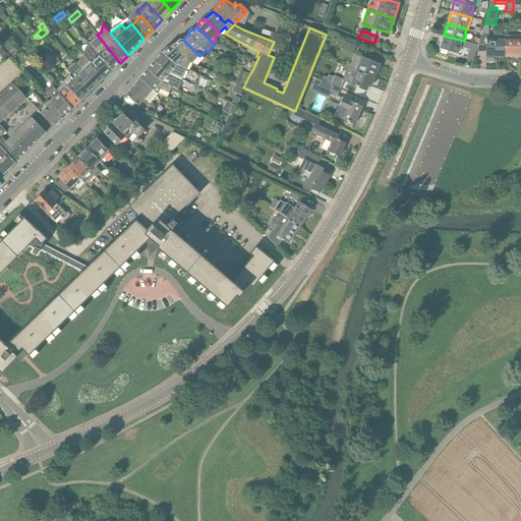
[(495,55),(505,55),(505,40),(505,36),(481,35),(479,40),(478,46),(475,52),(486,52),(486,56),(495,56),(495,55)]
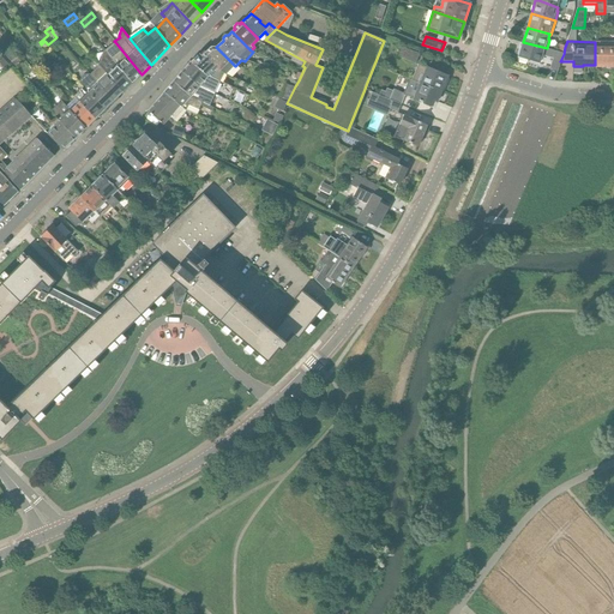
[(613,41),(595,42),(595,47),(595,65),(595,67),(613,66),(613,41)]
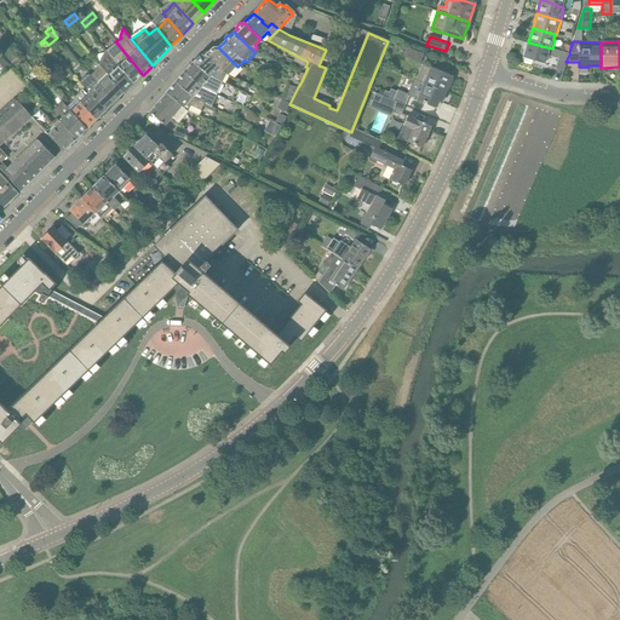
[(133,84),(143,75),(116,42),(107,51),(114,61),(133,84)]
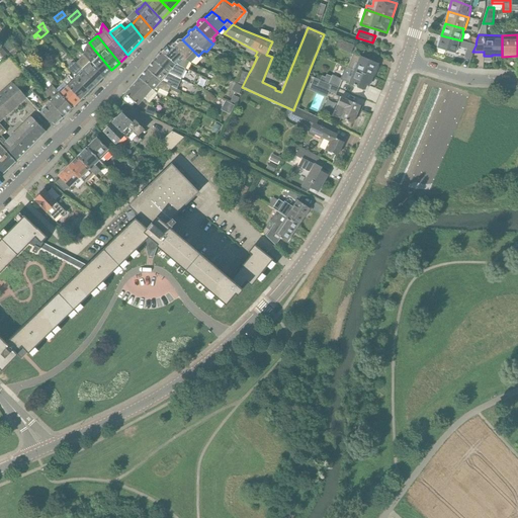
[(461,40),(441,35),(437,49),(438,50),(438,52),(444,54),(445,52),(455,55),(457,47),(460,48),(462,41),(461,40)]
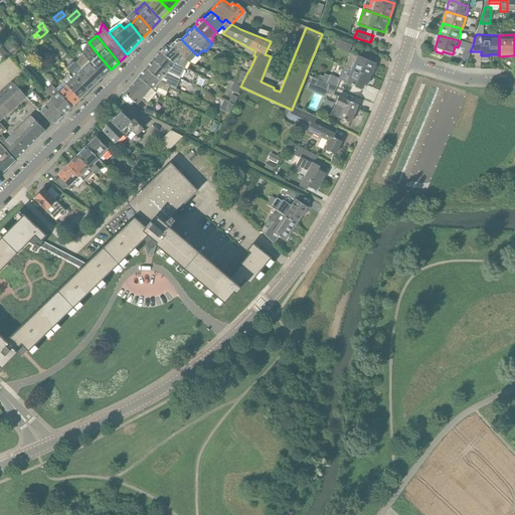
[(190,62),(197,55),(181,39),(177,39),(172,44),(173,45),(172,47),(185,60),(188,61),(190,62)]
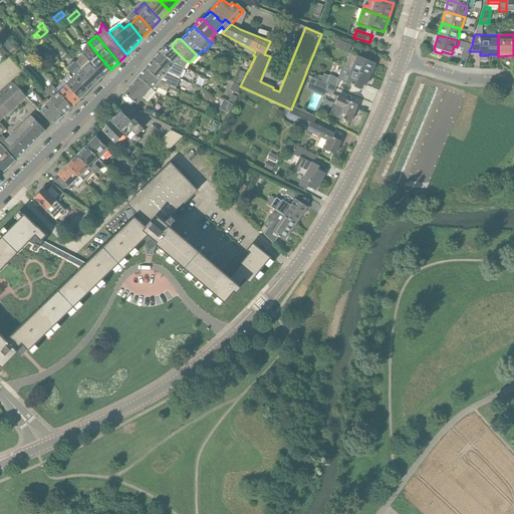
[(333,48),(348,54),(351,45),(336,39),(333,48)]
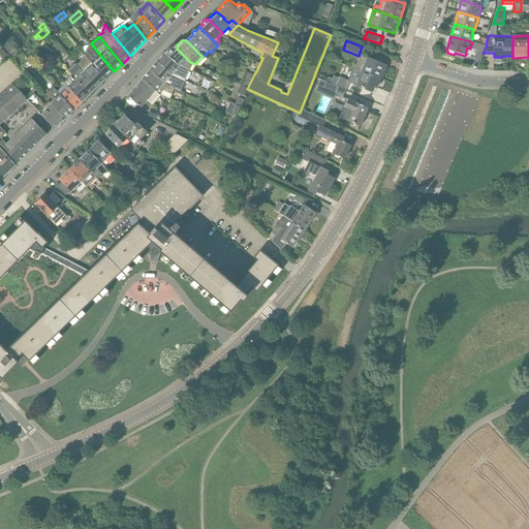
[(486,47),(478,43),(476,51),(474,58),(480,60),(483,53),(486,47)]
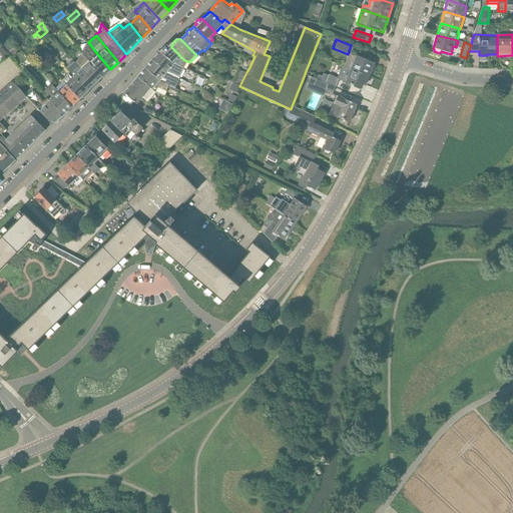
[(183,68),(187,61),(184,60),(171,47),(169,49),(165,46),(159,51),(173,62),(180,67),(183,68)]
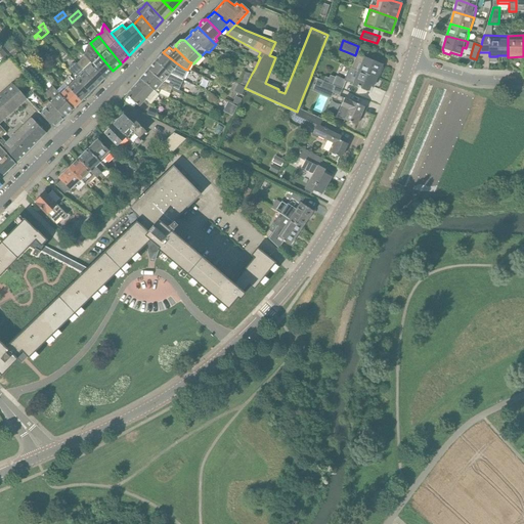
[(104,79),(113,71),(96,51),(87,58),(85,56),(85,57),(104,79)]
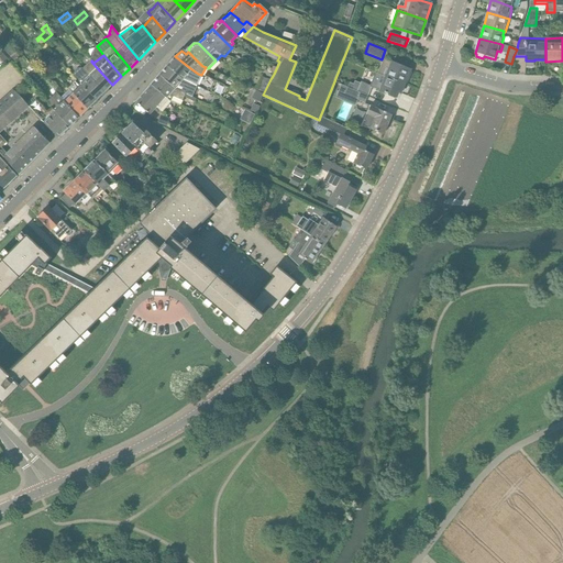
[(201,75),(198,74),(190,68),(175,56),(167,65),(183,79),(197,86),(201,75)]
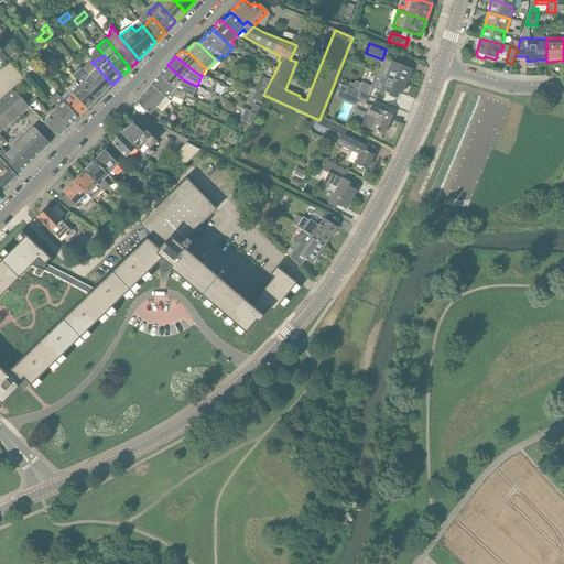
[(384,76),(404,85),(411,71),(391,62),(391,63),(383,60),(381,66),(378,74),(384,76)]
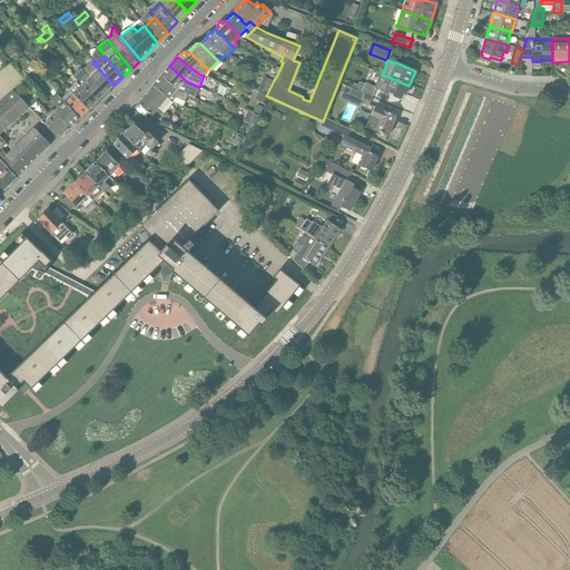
[(106,94),(114,86),(92,62),(85,69),(82,69),(81,69),(106,94)]
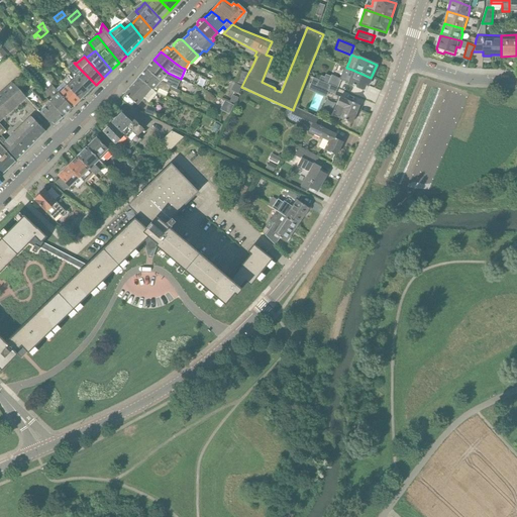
[(181,79),(168,73),(153,60),(146,69),(162,82),(171,86),(177,89),(179,86),(181,80),(181,79)]
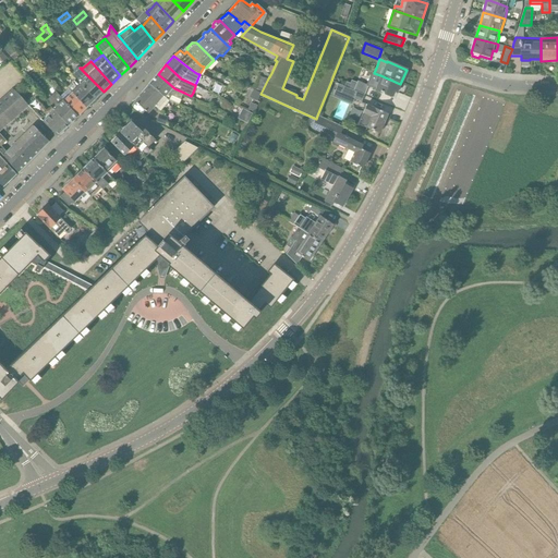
[(95,99),(104,92),(80,68),(79,68),(77,68),(76,68),(76,69),(75,70),(74,71),(73,72),(73,73),(73,74),(73,75),(73,76),(76,80),(95,99)]
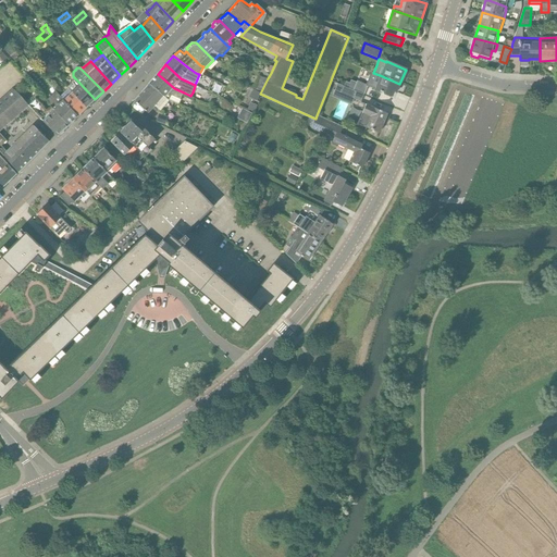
[(181,100),(183,96),(184,93),(174,88),(158,74),(150,83),(165,97),(170,100),(178,103),(178,102),(181,99),(181,100)]
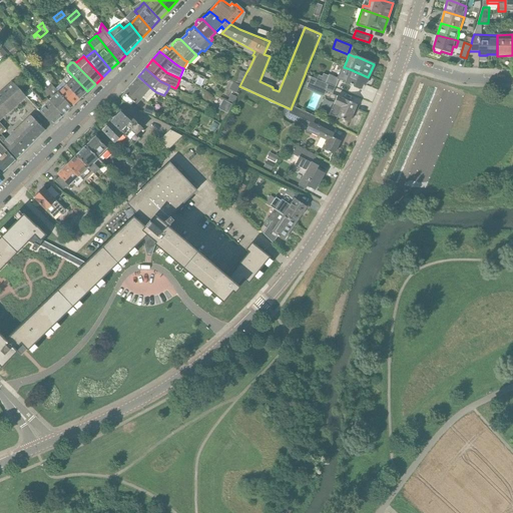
[(368,77),(350,69),(347,76),(345,75),(342,81),(361,89),(363,84),(365,85),(368,77)]
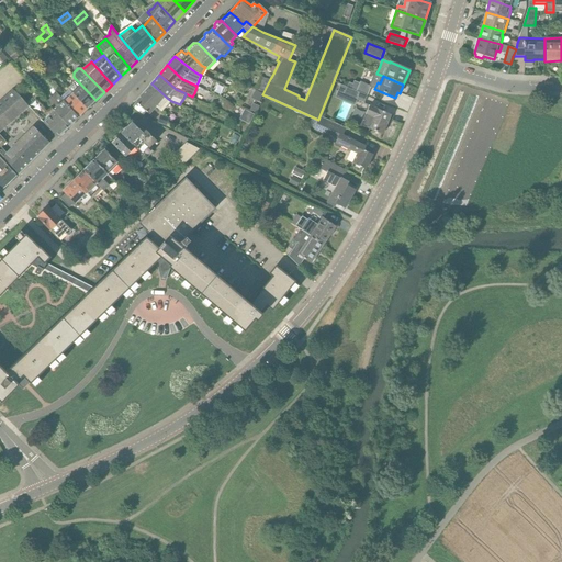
[(270,79),(261,77),(255,90),(262,94),(270,79)]
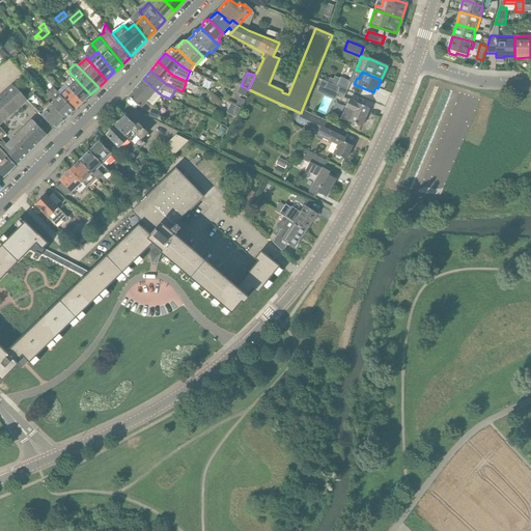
[(82,103),(90,94),(73,76),(64,84),(67,88),(82,103)]
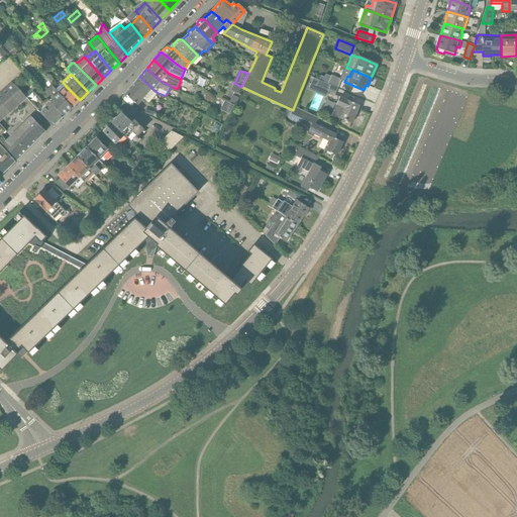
[(328,84),(338,88),(341,80),(331,75),(329,79),(328,84)]
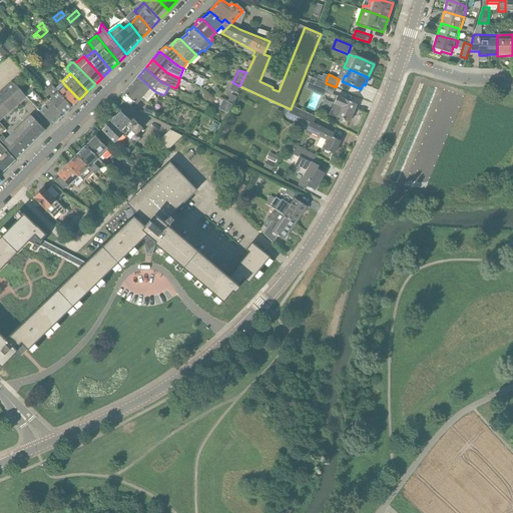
[(147,102),(156,92),(152,89),(138,76),(123,93),(137,104),(142,98),(147,102)]
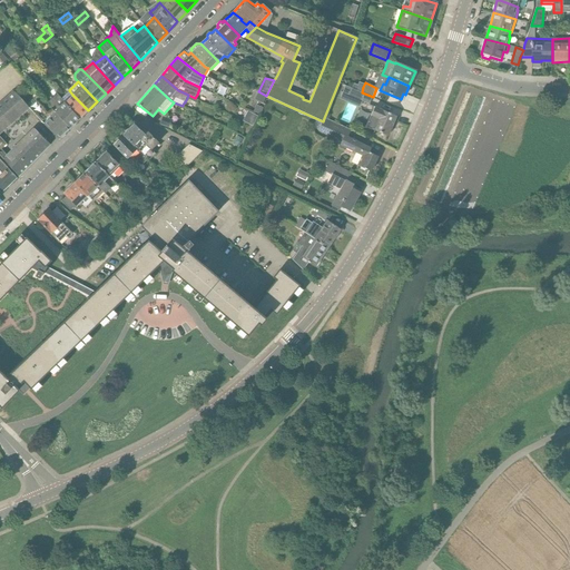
[(362,92),(352,88),(350,96),(370,105),(373,97),(362,92)]
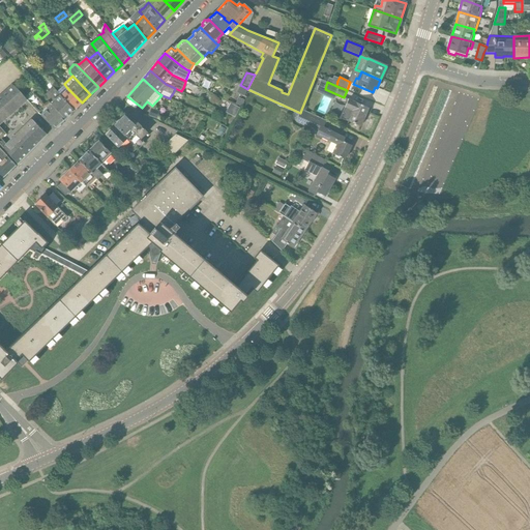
[(0,144),(18,165),(33,148),(47,135),(32,120),(26,126),(19,134),(7,145),(1,139),(6,135),(0,127),(0,124),(27,100),(13,86),(0,97),(0,144)]
